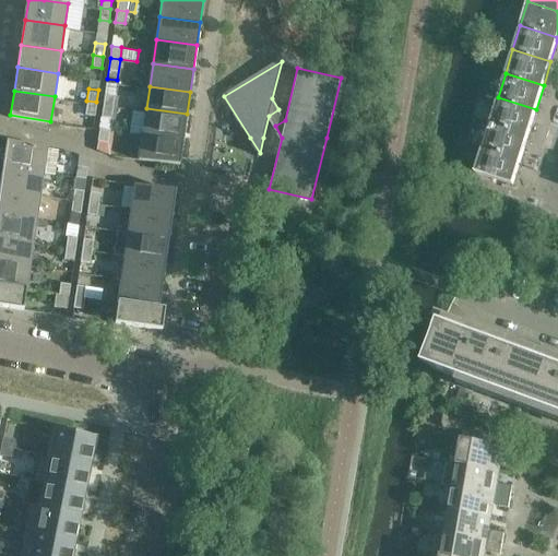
[(104,103),(114,104),(115,92),(106,91),(104,103)]
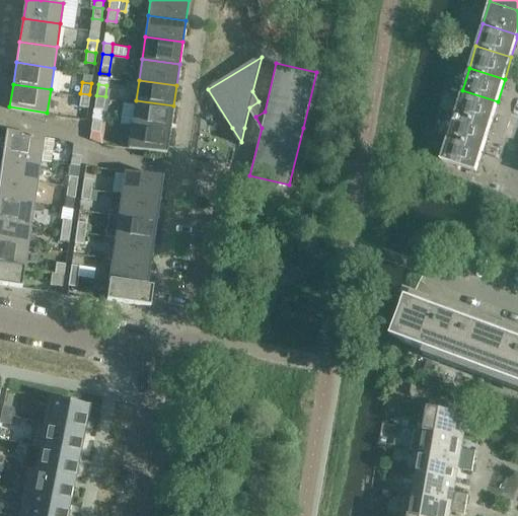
[(462,90),(455,113),(491,124),(498,101),(462,90)]
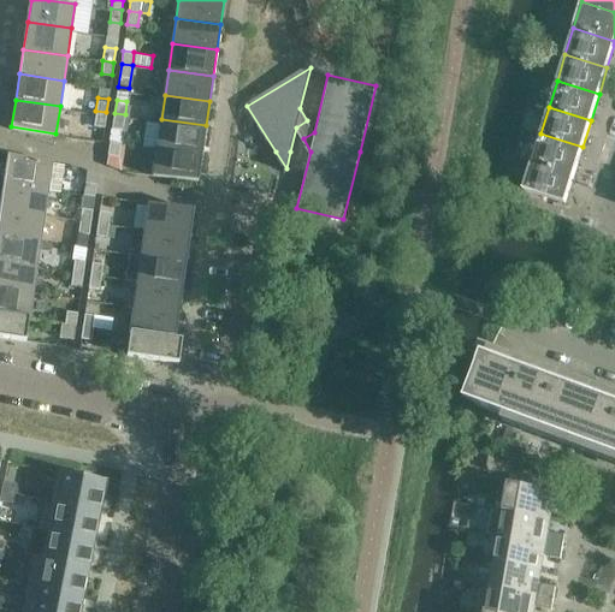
[(94,124),(105,125),(106,112),(95,111),(94,124)]
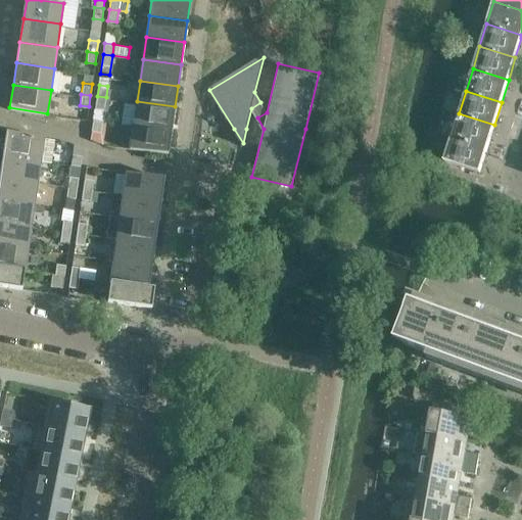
[(94,117),(103,119),(106,98),(97,96),(94,117)]
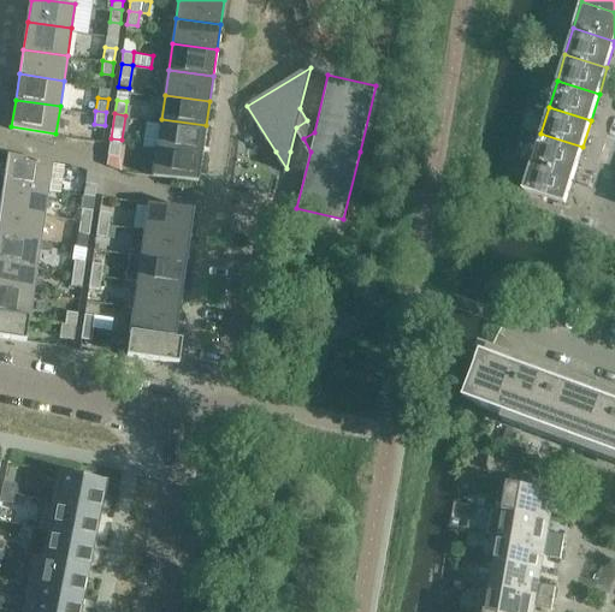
[(149,118),(147,141),(157,142),(159,119),(149,118)]
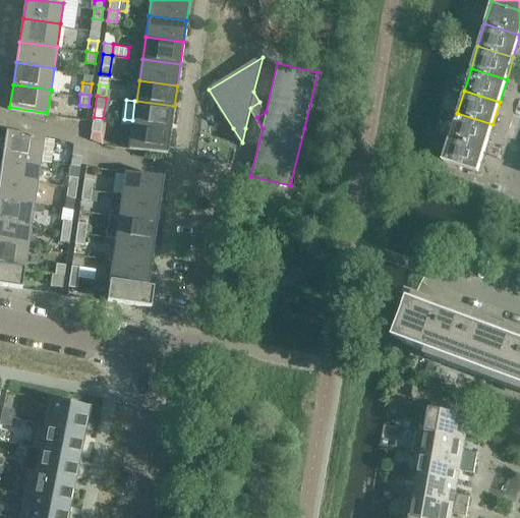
[(136,101),(133,125),(171,130),(174,106),(136,101)]
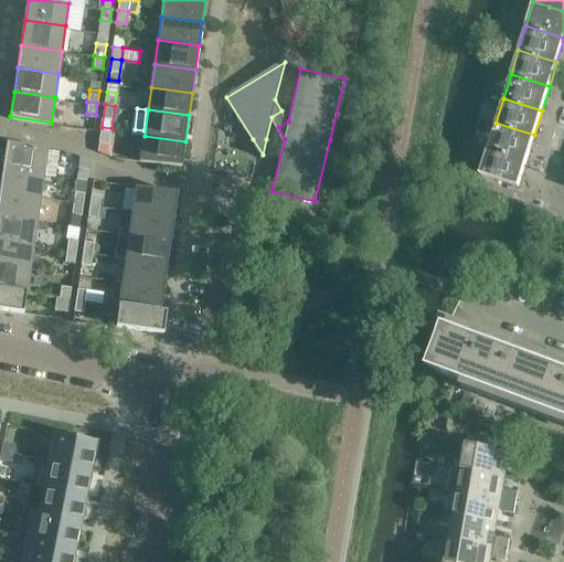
[(496,123),(488,147),(527,159),(534,135),(496,123)]
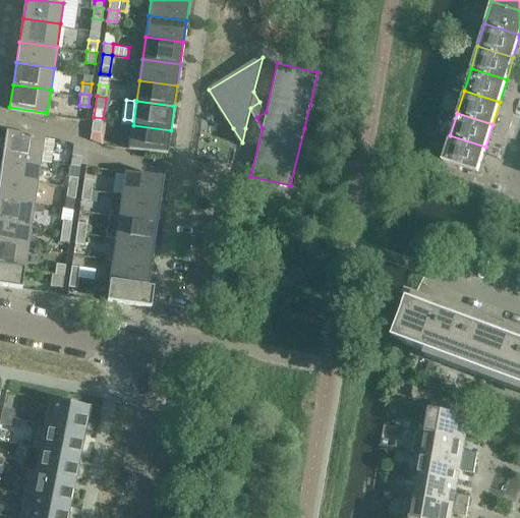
[(92,128),(91,131),(101,132),(103,121),(93,120),(92,128)]
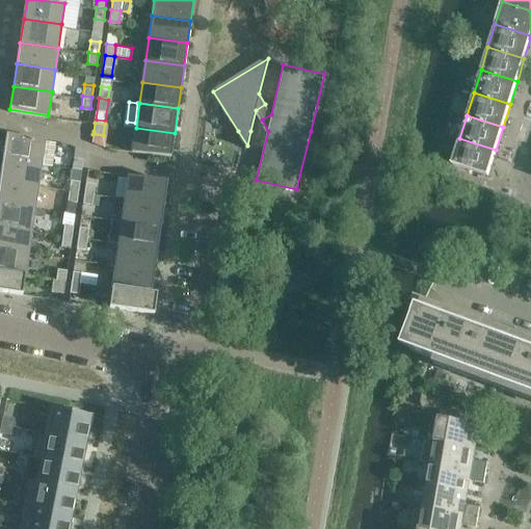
[(136,128),(133,151),(170,156),(175,133),(136,128)]
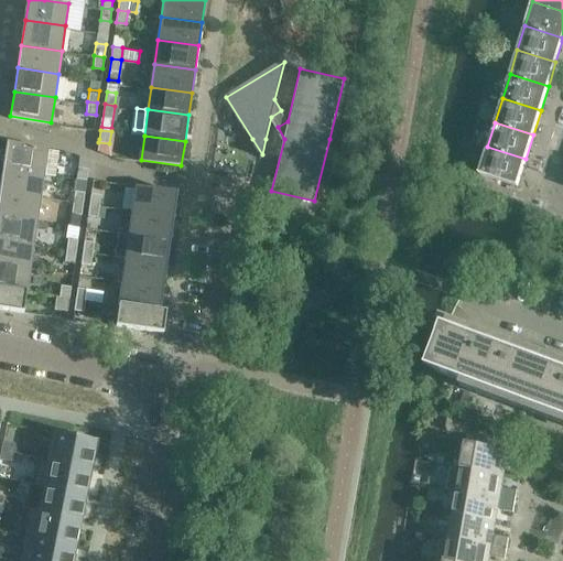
[(8,142),(3,166),(44,172),(47,148),(8,142)]
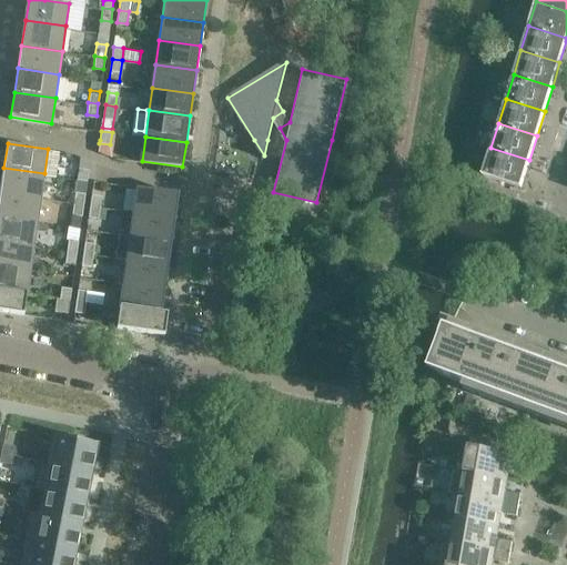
[(490,148),(483,172),(522,184),(529,160),(490,148)]
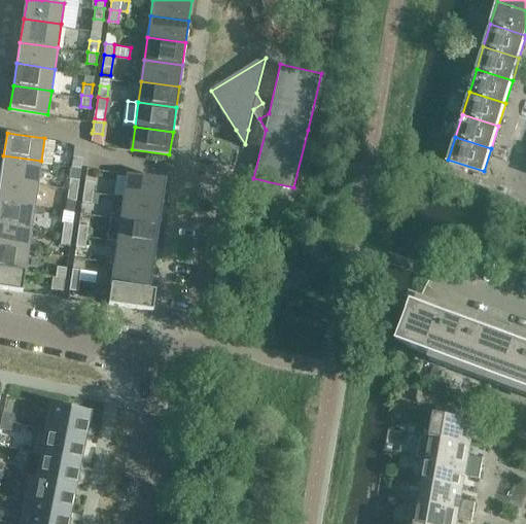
[(3,155),(0,178),(38,183),(41,161),(3,155)]
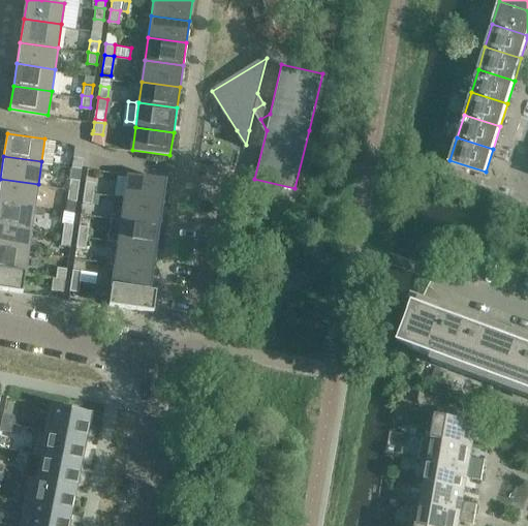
[(82,167),(83,157),(74,156),(72,165),(82,167)]
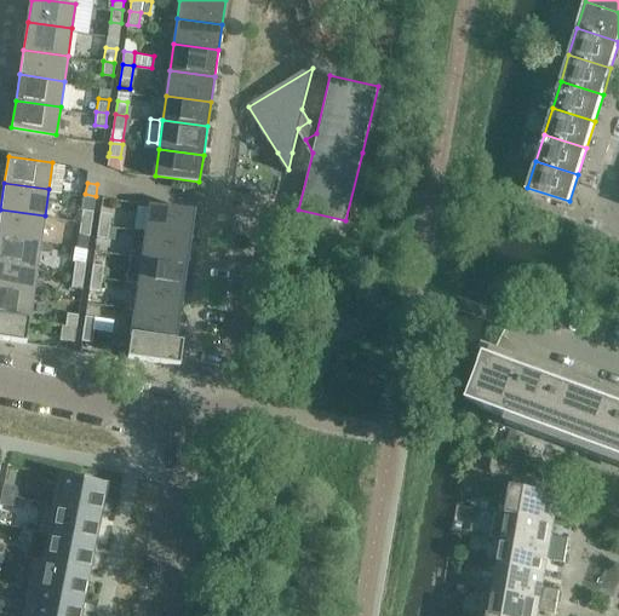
[(150,203),(147,230),(191,236),(195,209),(150,203)]
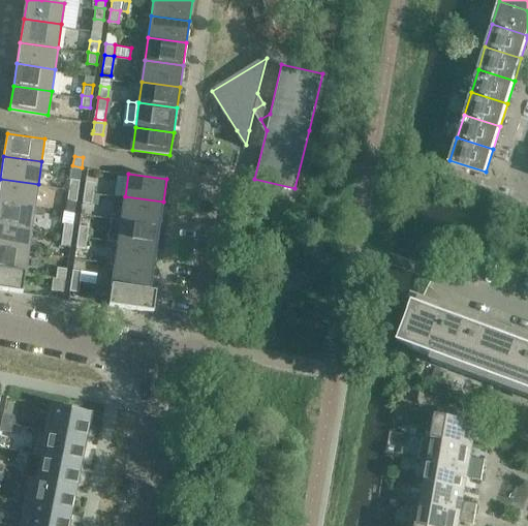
[(0,179),(0,181),(0,200),(35,206),(38,184),(0,179)]
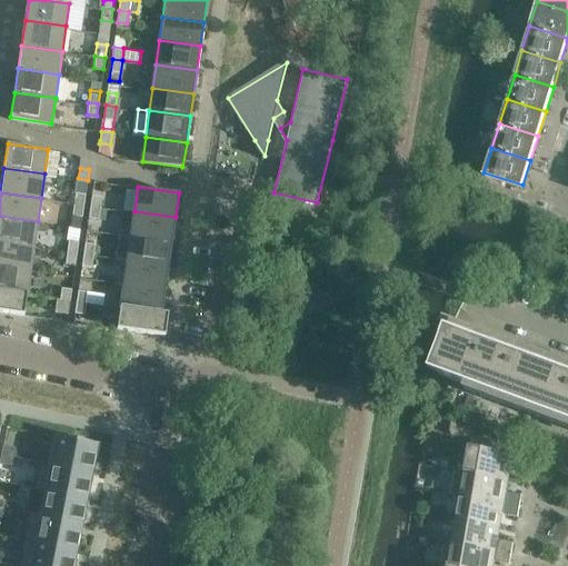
[(83,205),(86,194),(76,192),(75,202),(83,205)]
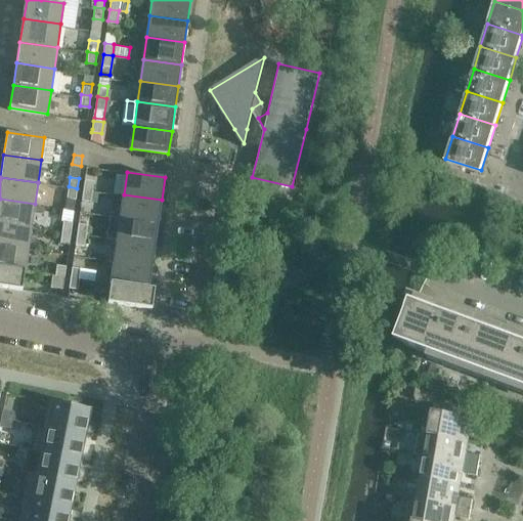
[(92,189),(93,180),(85,179),(84,188),(92,189)]
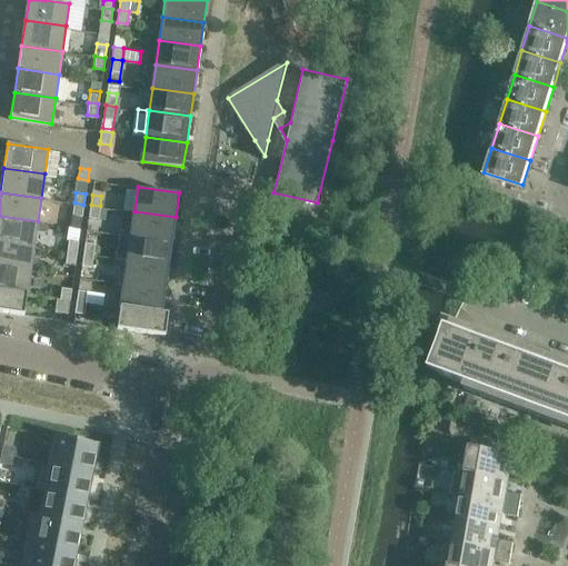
[(80,227),(83,205),(75,202),(71,225),(80,227)]
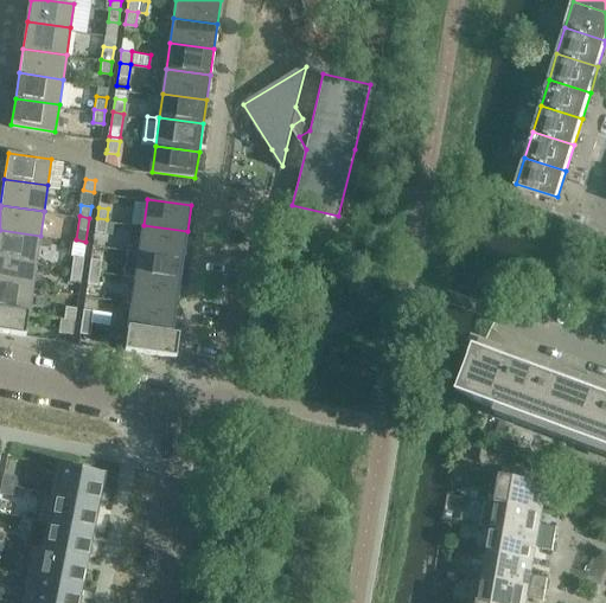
[(106,231),(107,219),(97,218),(95,229),(106,231)]
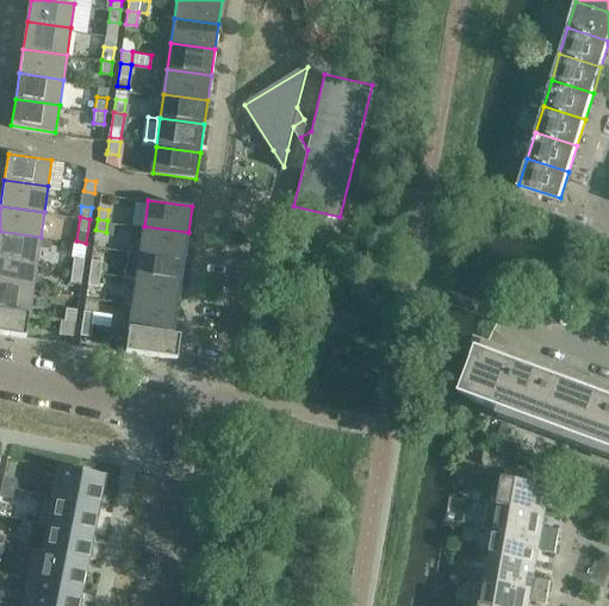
[(144,226),(141,251),(185,257),(188,232),(144,226)]
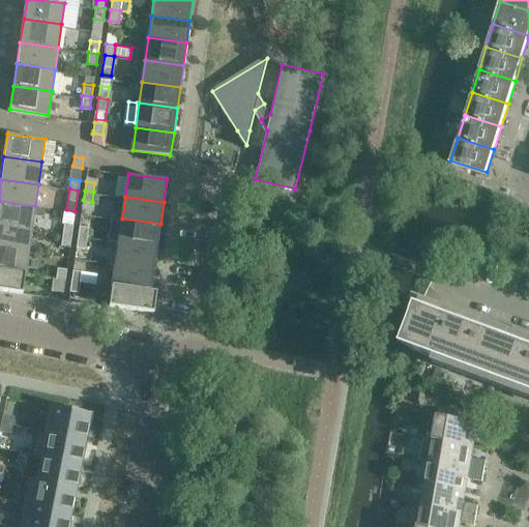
[(0,201),(0,224),(32,229),(35,206),(0,201)]
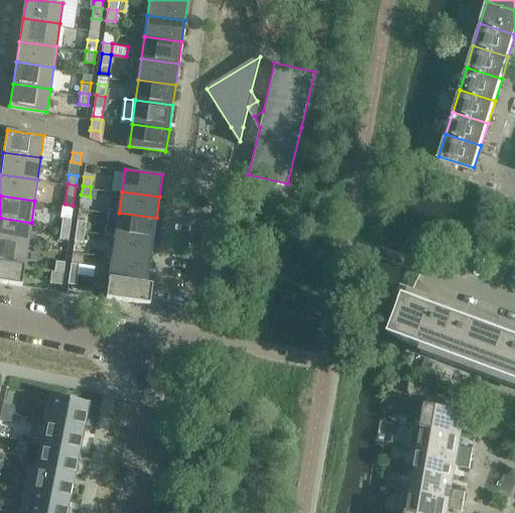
[(70,229),(73,208),(65,206),(61,227),(70,229)]
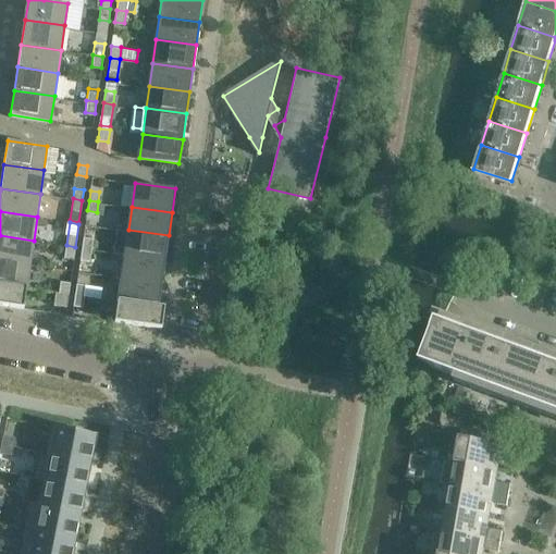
[(91,249),(95,225),(86,224),(82,247),(91,249)]
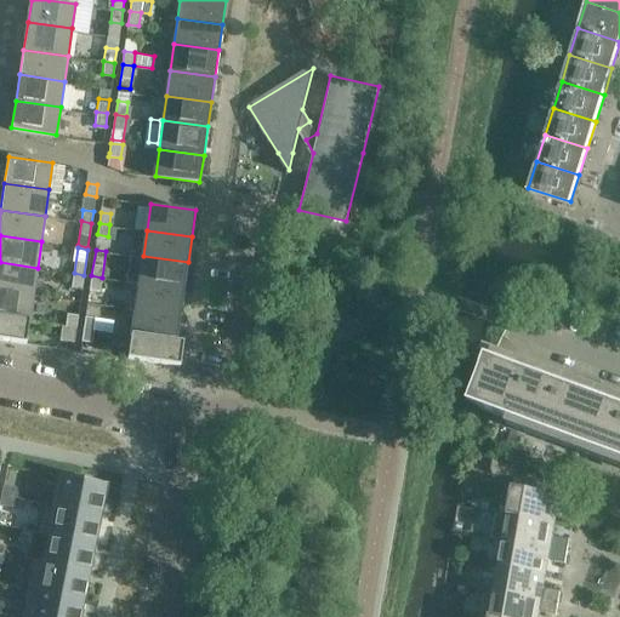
[(125,280),(140,283),(183,289),(188,262),(143,256),(129,253),(125,280)]
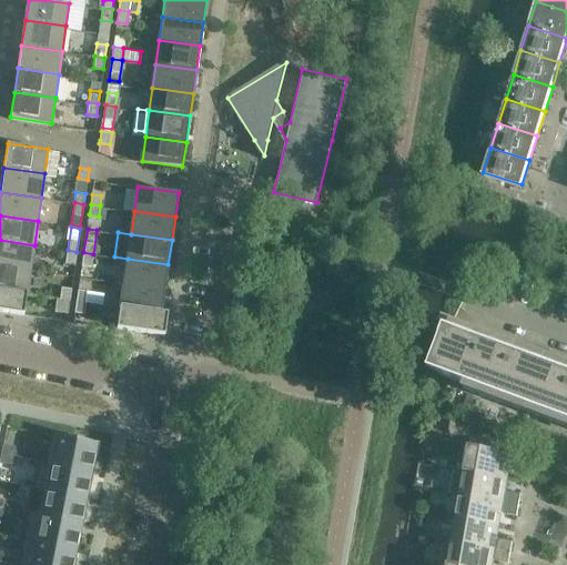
[(0,240),(0,262),(31,268),(34,245),(0,240)]
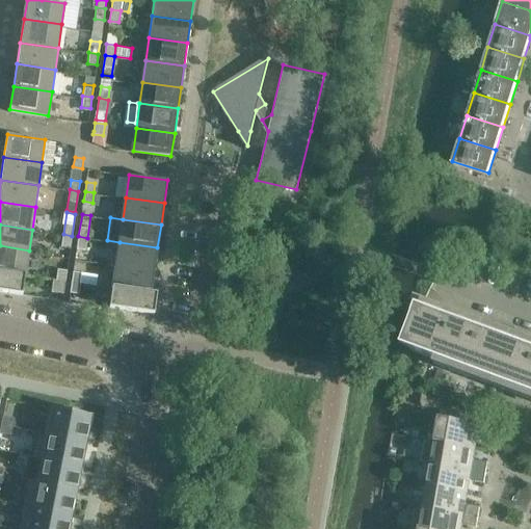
[(71,245),(72,236),(63,234),(61,244),(71,245)]
